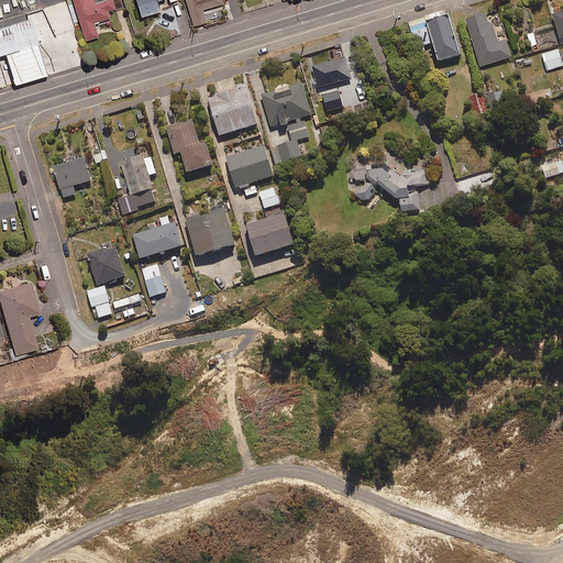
[(106,6),(112,4),(112,7),(122,3),(121,0),(66,0),(73,22),(79,20),(84,37),(97,33),(95,23),(110,19),(106,6)]
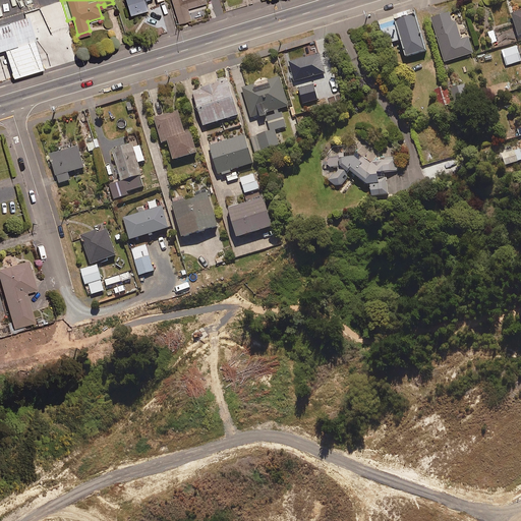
[(125,0),(129,10),(147,5),(145,0),(125,0)]
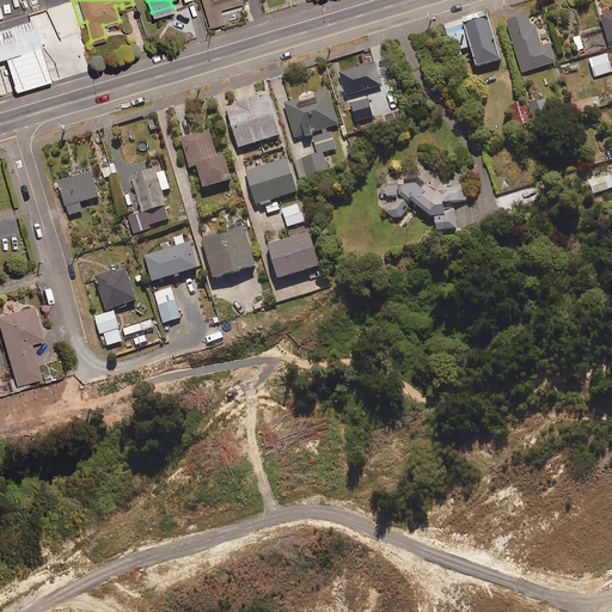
[(201,0),(208,25),(224,20),(219,7),(240,0),(201,0)]
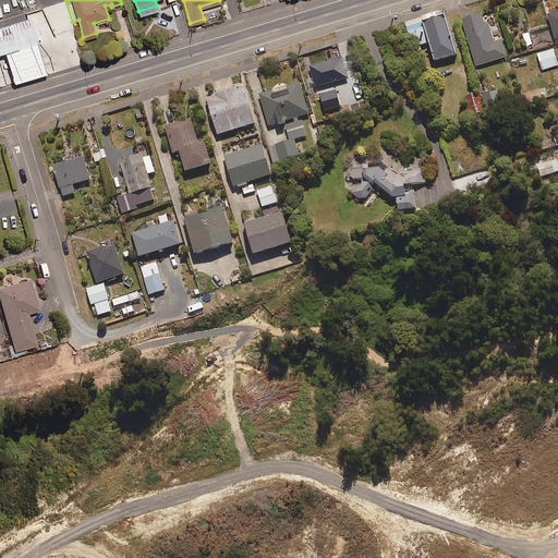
[(557,36),(557,9),(547,13),(557,38),(557,36)]
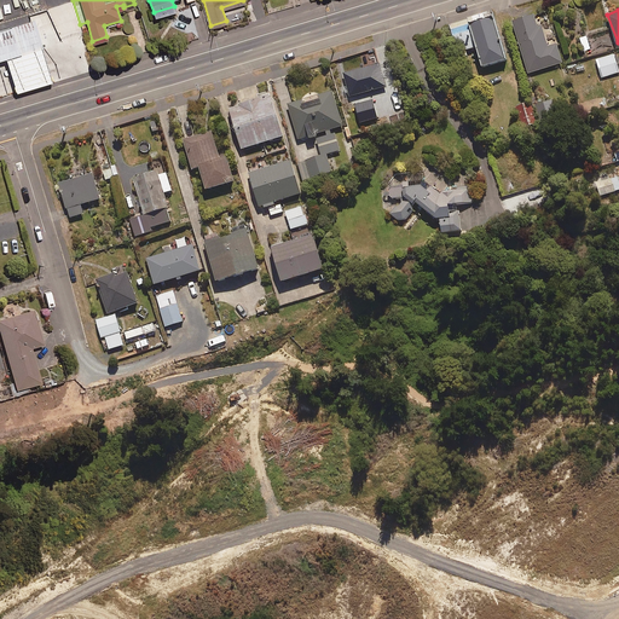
[(541,23),(537,24),(533,12),(512,19),(528,71),(562,62),(556,42),(548,45),(541,23)]
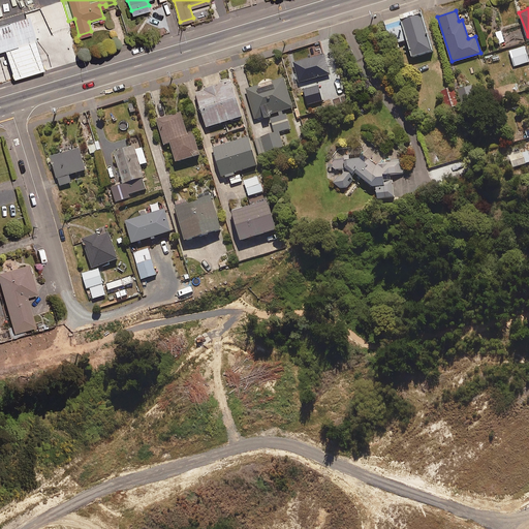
[(385,25),(392,49),(408,44),(412,58),(432,53),(422,14),(407,19),(385,25)]
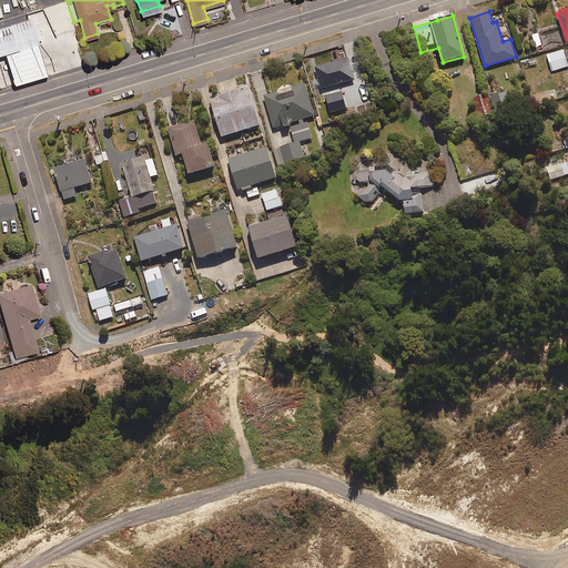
[(32,20),(0,29),(0,58),(7,56),(16,87),(49,77),(32,20)]
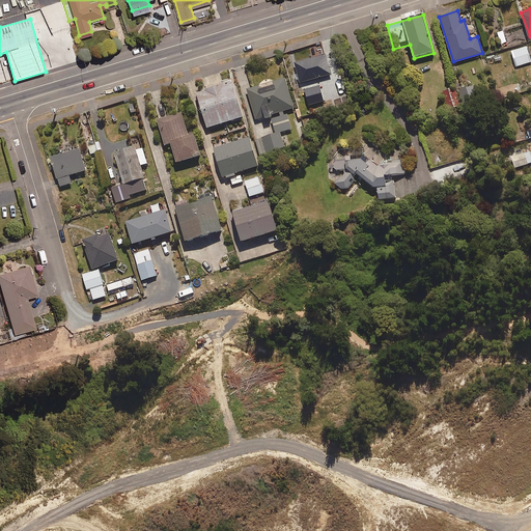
[(506,42),(503,30),(497,32),(500,44),(506,42)]
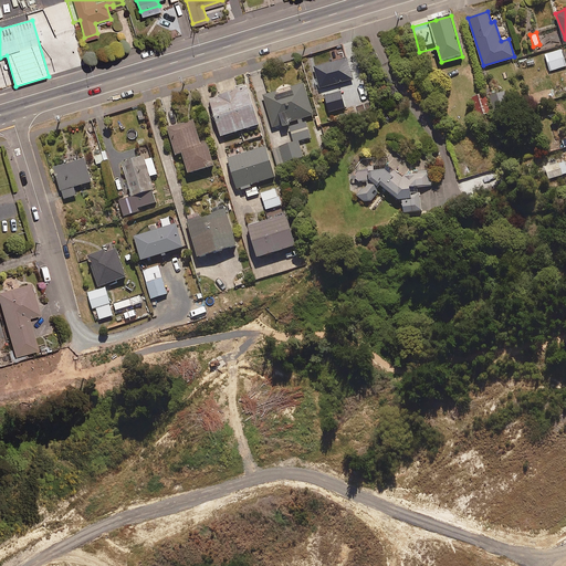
[(549,71),(565,65),(565,63),(562,49),(545,54),(549,71)]
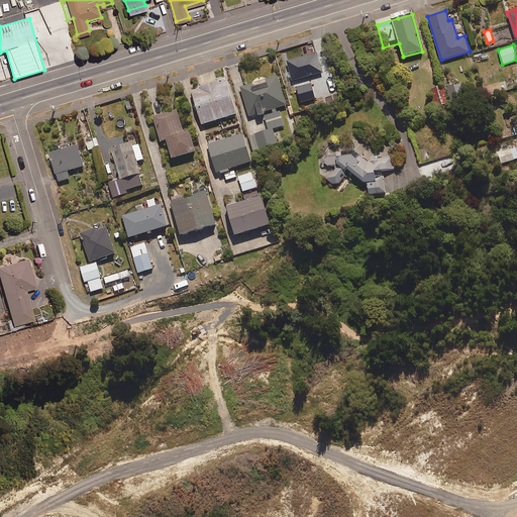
[(292,80),(322,71),(316,52),(286,60),(292,80)]
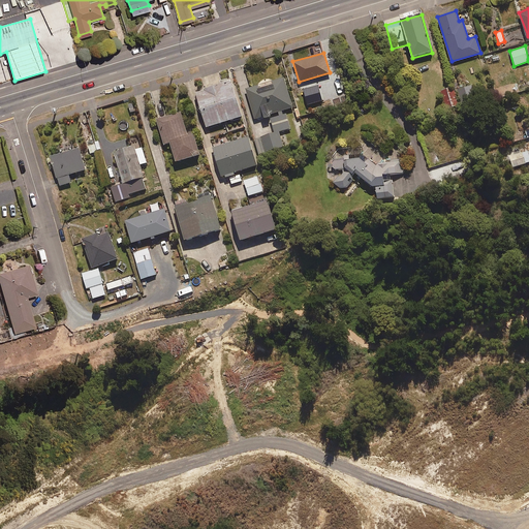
[(260,117),(260,119),(270,117),(274,131),(290,126),(286,110),(292,107),(284,76),(246,87),(254,118),(260,117)]
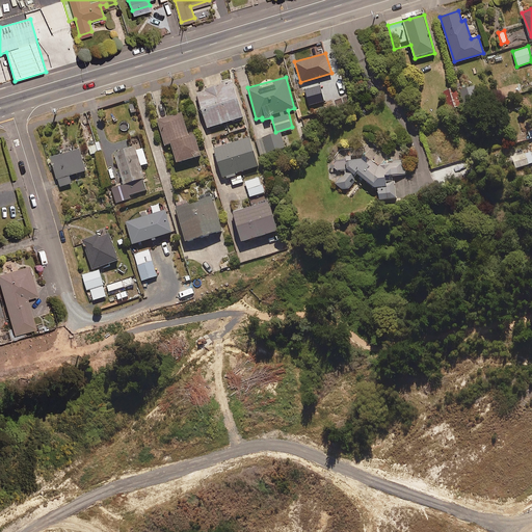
[(209,128),(245,116),(234,81),(197,92),(209,128)]
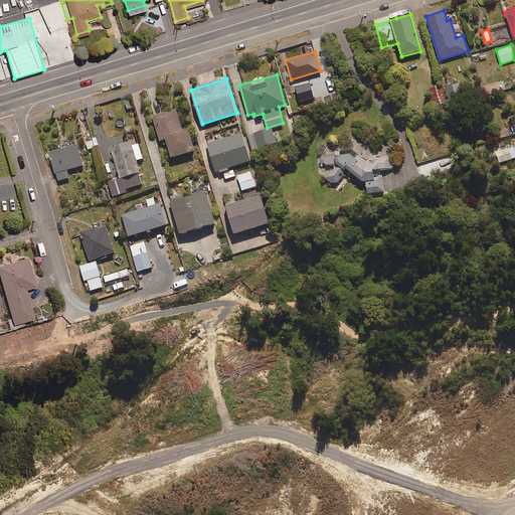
[(465,102),(459,80),(446,84),(451,105),(465,102)]
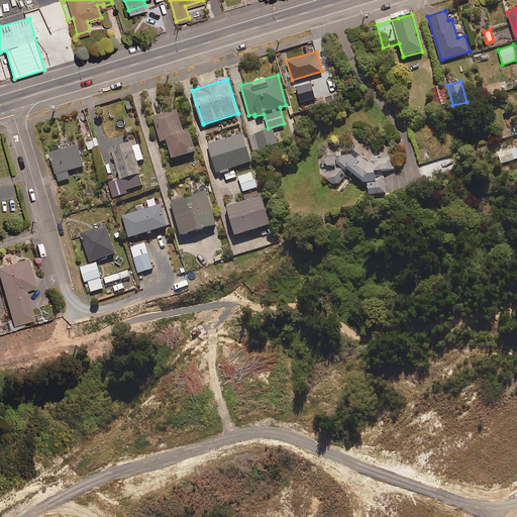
[(437,105),(448,102),(442,82),(431,86),(437,105)]
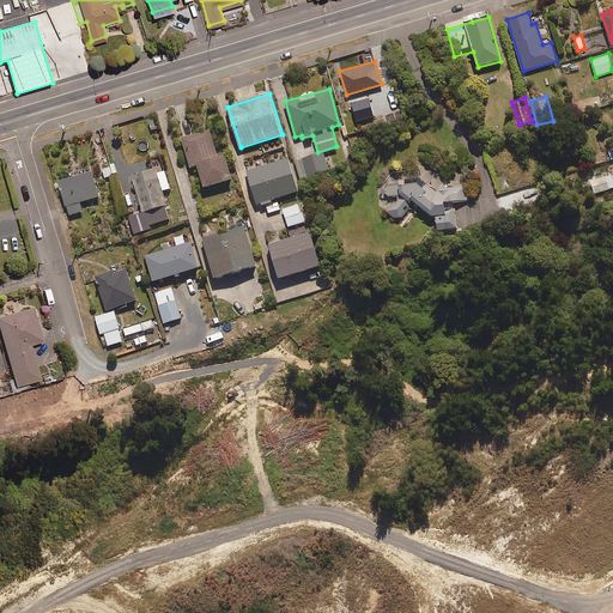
[(356,120),(372,116),(369,98),(352,102),(356,120)]
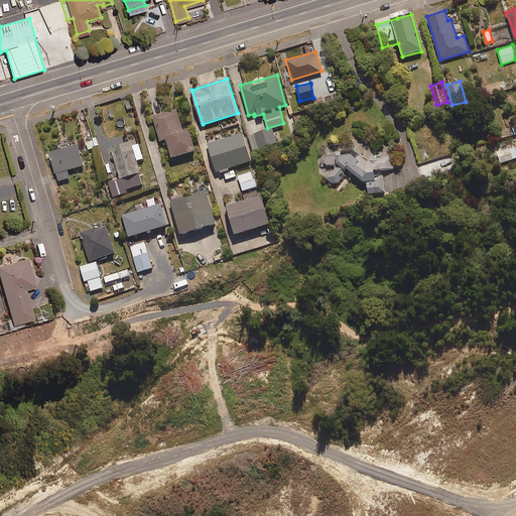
[(188,128),(182,130),(175,107),(152,115),(159,139),(165,137),(171,157),(196,150),(188,128)]
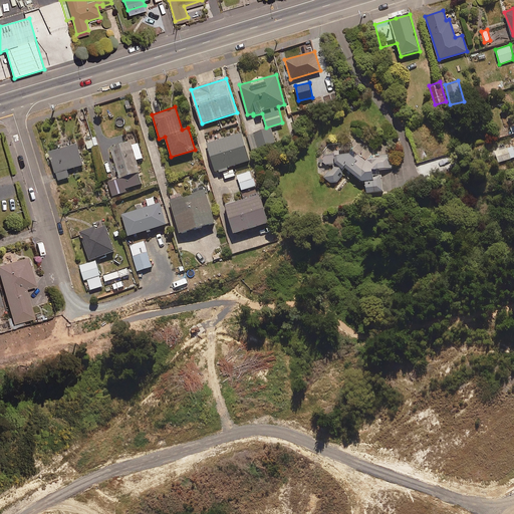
[(85,150),(95,147),(89,126),(79,131),(85,150)]
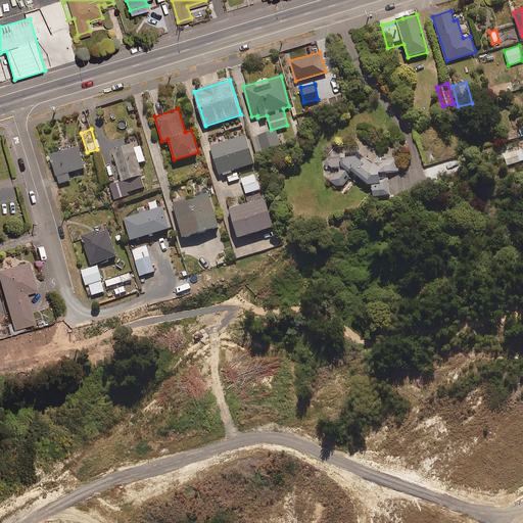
[(281,143),(277,130),(254,136),(258,149),(281,143)]
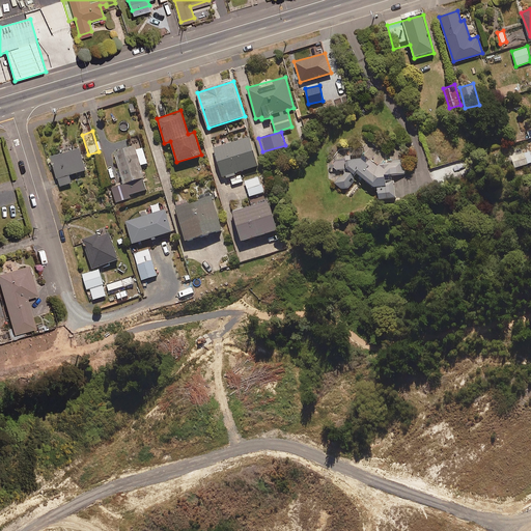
[(215,161),(218,161),(223,176),(226,175),(227,177),(236,175),(235,173),(258,165),(250,137),(211,149),(215,161)]
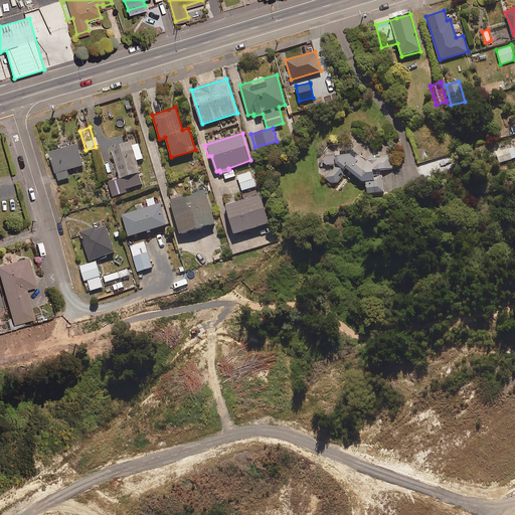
[(126,137),(128,143),(111,148),(120,180),(109,183),(112,196),(126,192),(126,190),(136,187),(133,175),(141,173),(137,162),(143,160),(136,134),(126,137)]
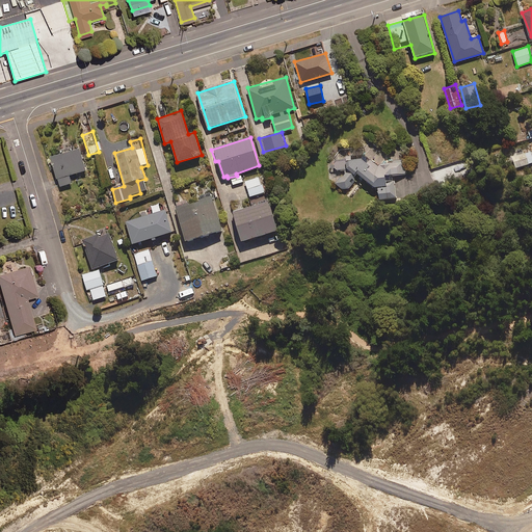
[(69,175),(85,169),(79,147),(50,155),(59,186),(72,183),(69,175)]
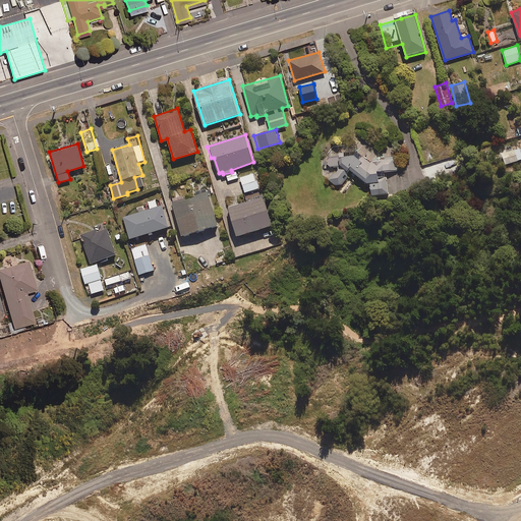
[(505,163),(520,157),(520,151),(520,147),(502,152),(505,163)]
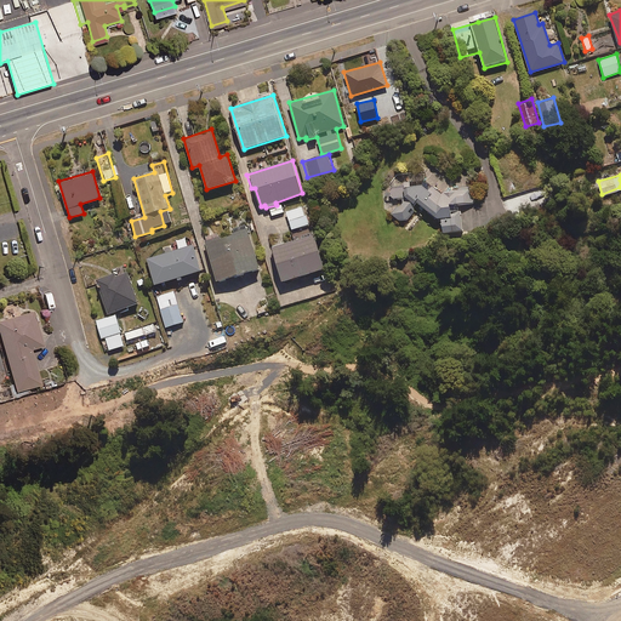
[(462,233),(461,205),(478,204),(477,187),(437,189),(425,181),(389,184),(383,193),(383,210),(399,221),(408,221),(415,214),(415,204),(416,203),(442,220),(443,234),(462,233)]
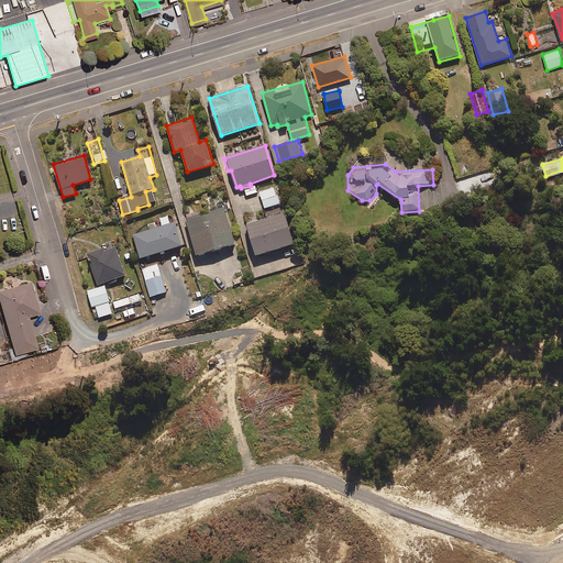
[(257,192),(255,186),(244,189),(246,196),(257,192)]
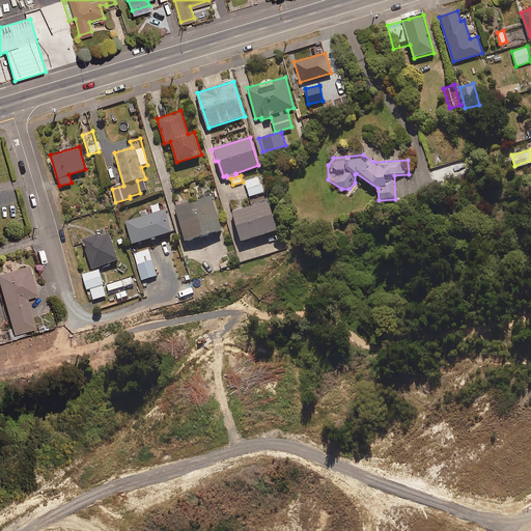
[(249,195),(262,191),(258,175),(245,179),(249,195)]
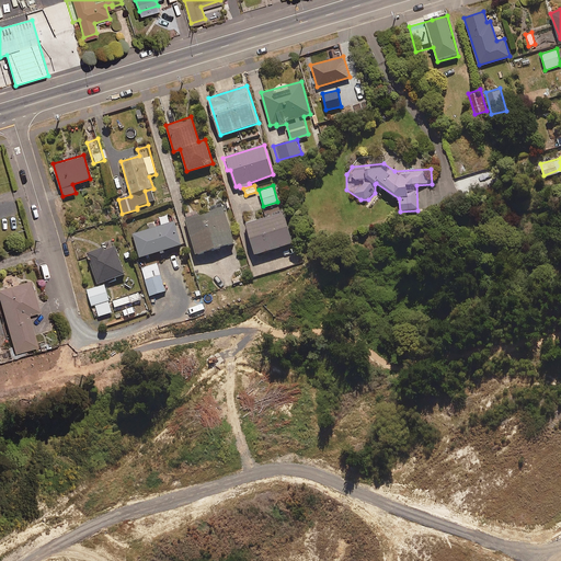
[(196,258),(235,245),(224,208),(185,219),(196,258)]
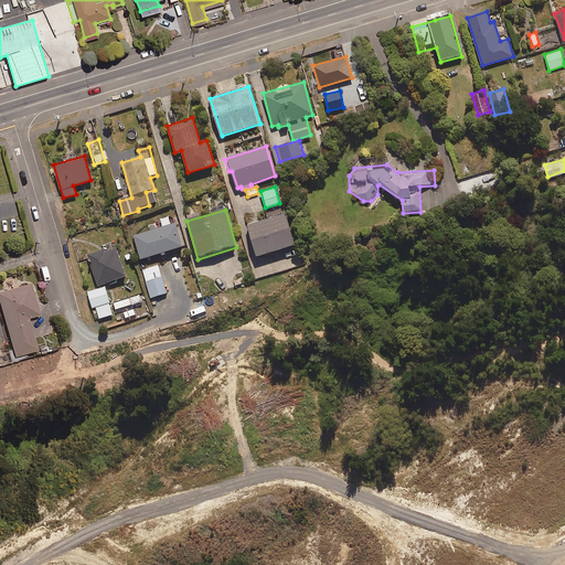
[(257,255),(295,243),(285,212),(247,224),(257,255)]
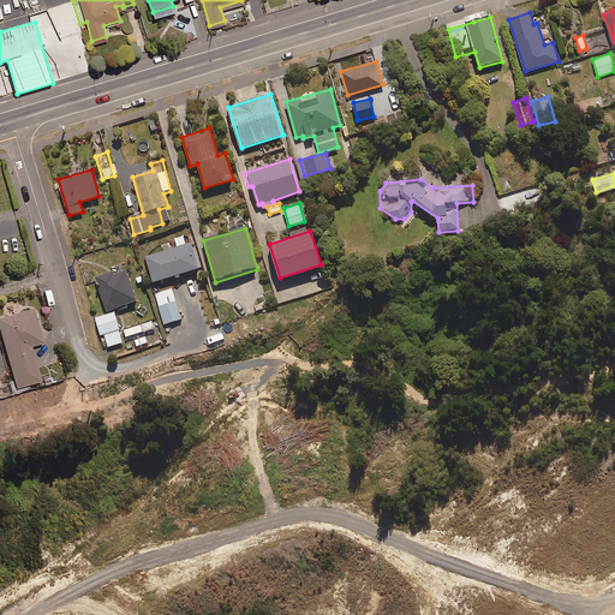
[(191,240),(185,243),(183,234),(174,237),(177,245),(144,255),(153,280),(198,266),(191,240)]
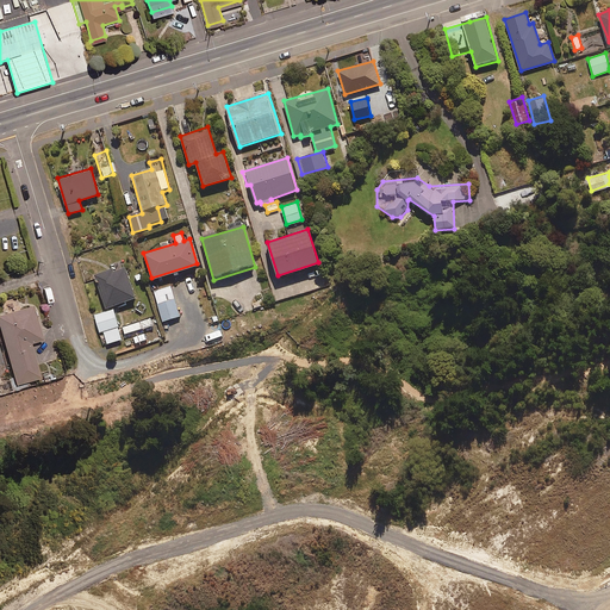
[(107,309),(137,297),(124,263),(94,275),(107,309)]
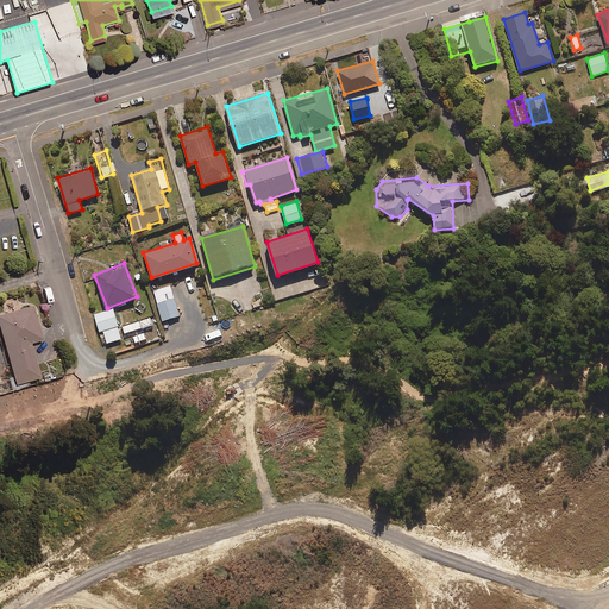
[(162,320),(180,315),(170,284),(154,289),(162,320)]
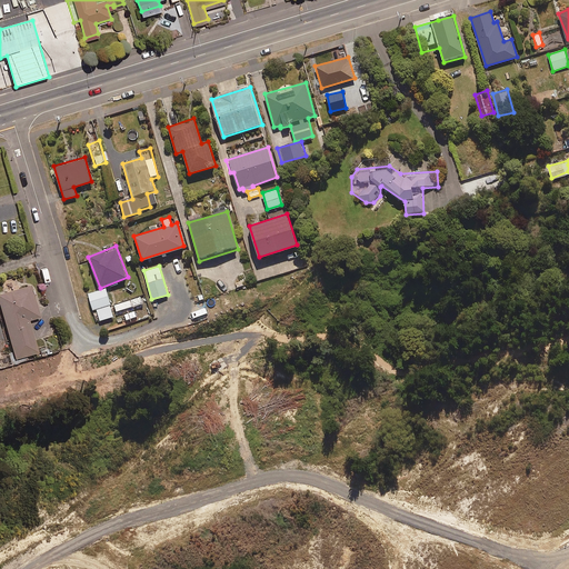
[(27,318),(38,315),(29,283),(0,291),(0,310),(13,356),(36,349),(27,318)]
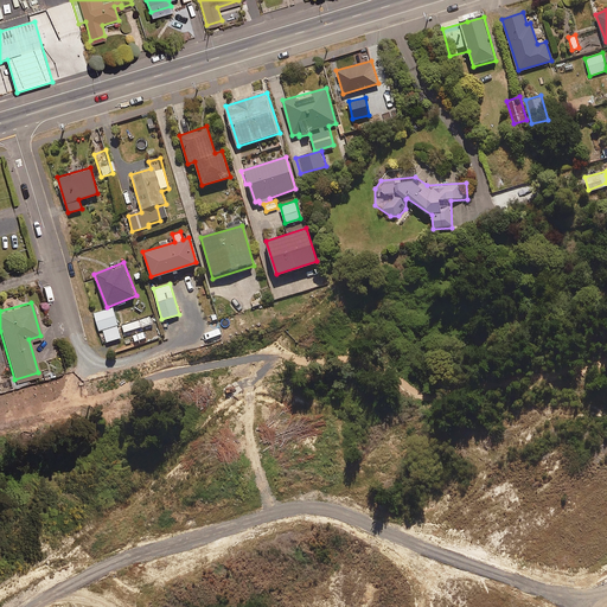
[(98,330),(117,324),(113,307),(94,313),(98,330)]
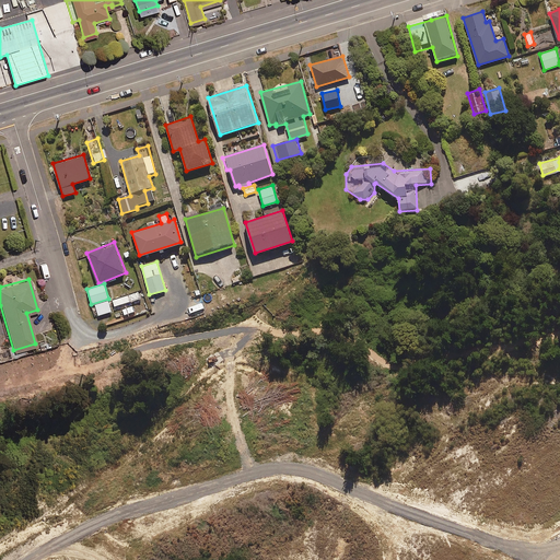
[(114,306),(130,301),(128,294),(113,300),(114,306)]
